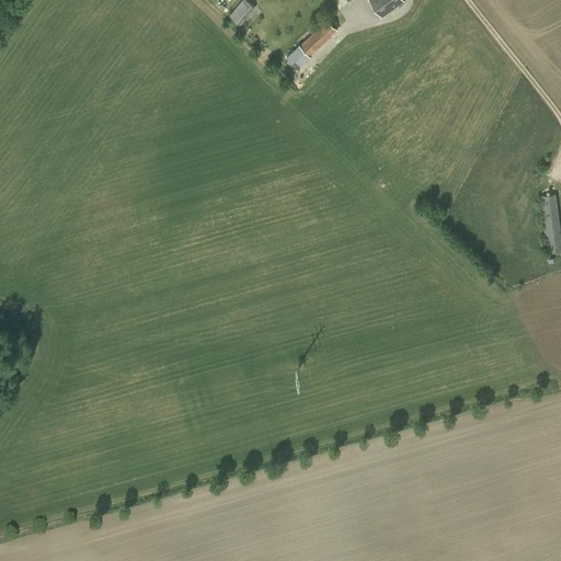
[(240,25),(255,7),(247,0),(242,0),(229,15),(240,25)]
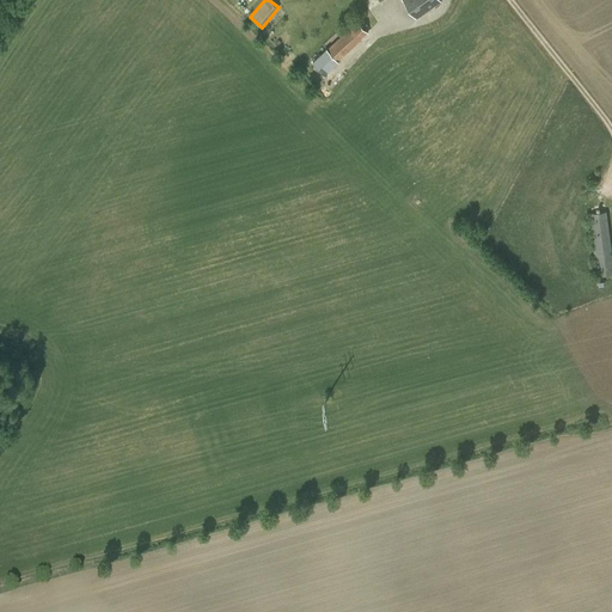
[(440,0),(402,0),(416,19),(441,1),(440,0)]
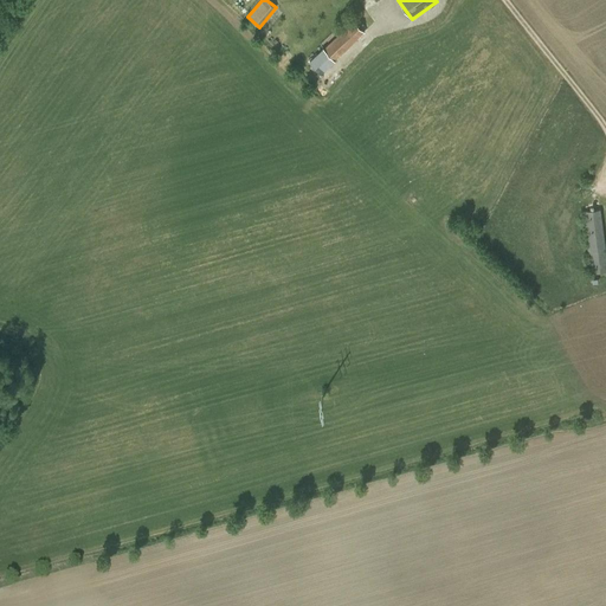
[(353,20),(347,26),(358,38),(365,32),(353,20)]
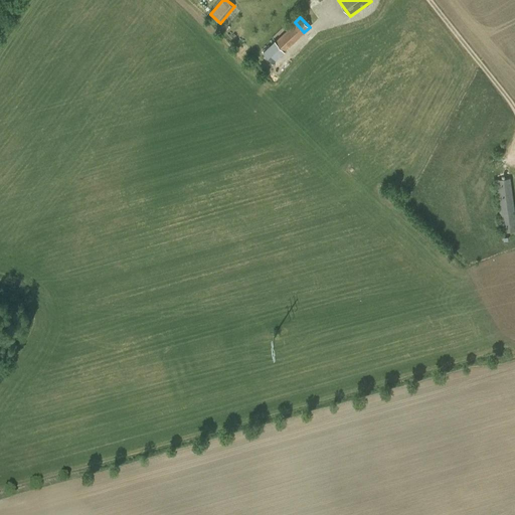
[(290,45),(299,37),(290,27),(281,35),(290,45)]
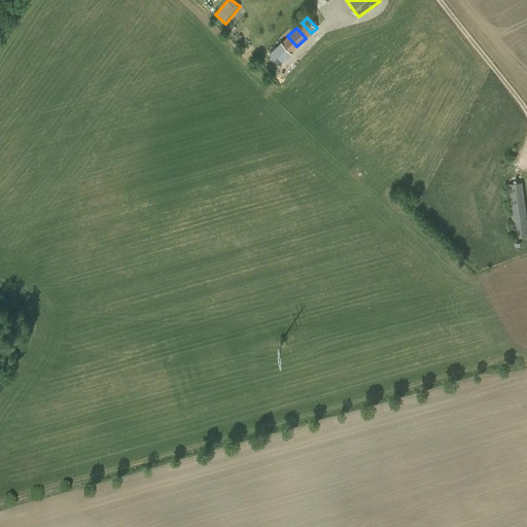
[(268,53),(279,64),(291,51),(280,40),(268,53)]
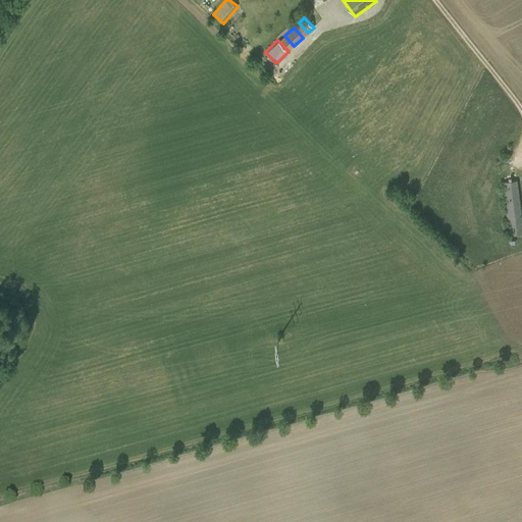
[(509,236),(521,233),(521,214),(518,180),(502,183),(509,236)]
